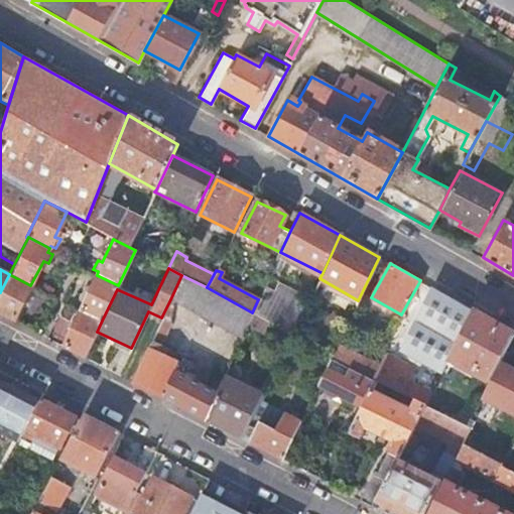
[(30,285),(9,274),(0,292),(0,312),(14,319),(25,296),(31,298),(35,289),(30,286),(30,285)]
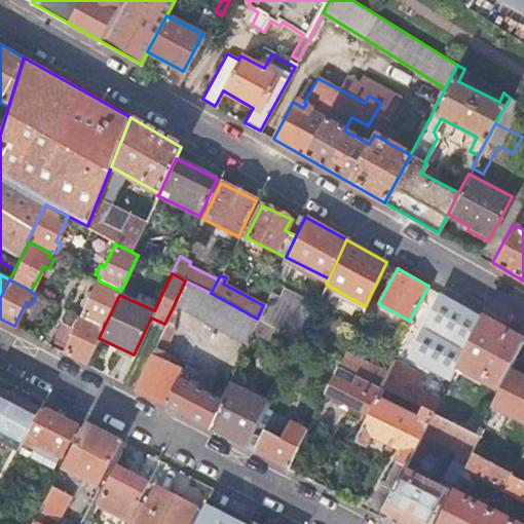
[(119,295),(120,291),(99,281),(97,283),(92,281),(87,290),(92,293),(81,316),(104,327),(119,295)]
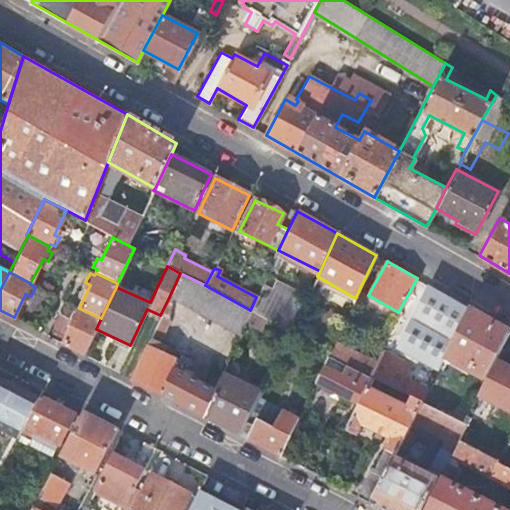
[(205,285),(180,273),(169,297),(239,334),(250,310),(205,285)]
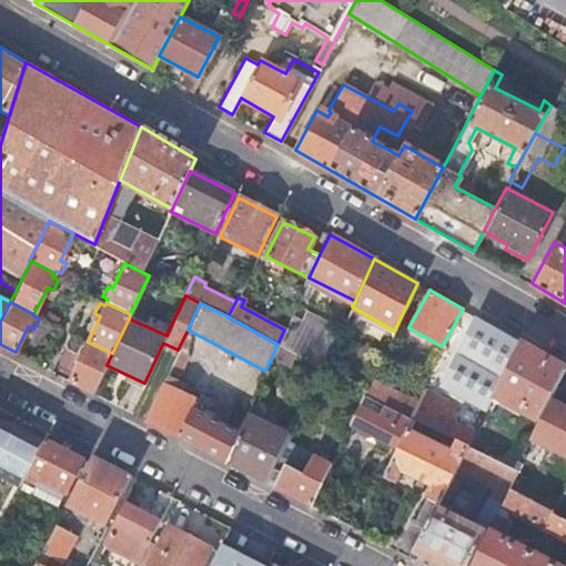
[(486,408),(493,395),(521,341),(476,316),(442,385),(486,408)]
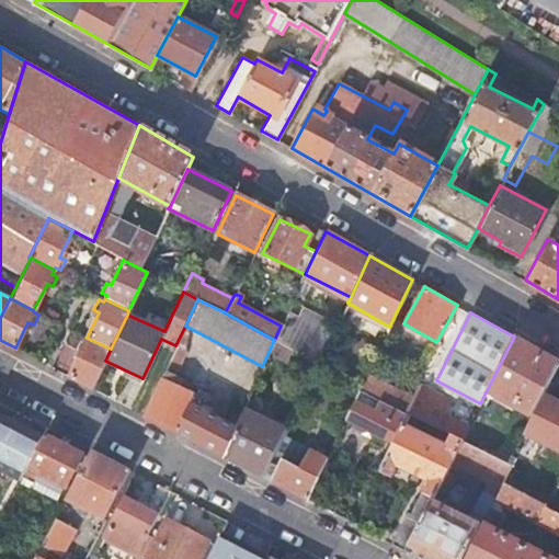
[(286,314),(281,326),(274,340),(297,353),(311,327),(286,314)]
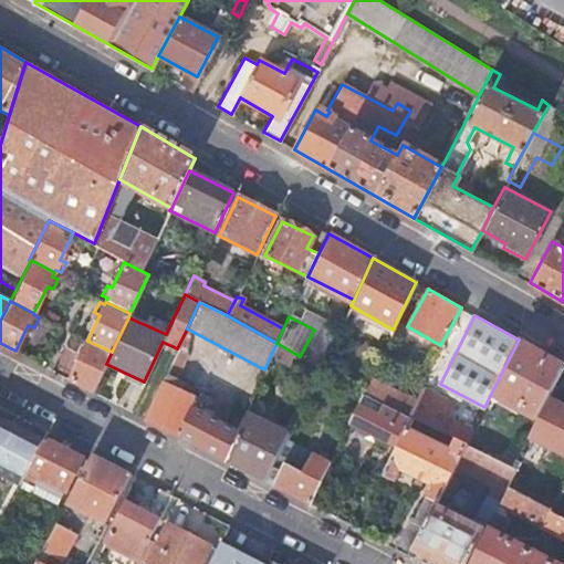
[(112,352),(87,341),(86,345),(80,342),(81,338),(66,332),(58,351),(73,357),(75,352),(81,355),(70,380),(94,392),(106,364),(112,352)]
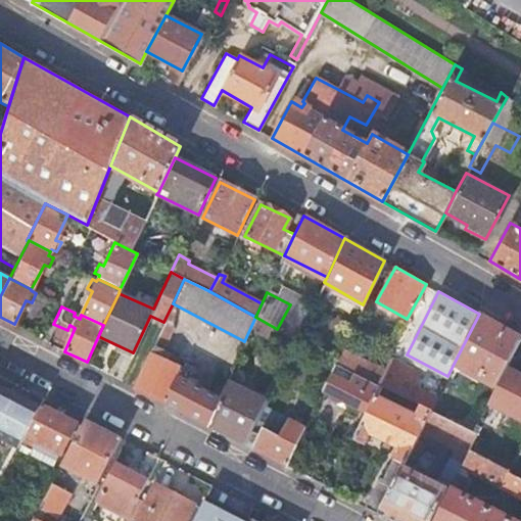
[(495,386),(520,337),(479,314),(454,364),(495,386)]
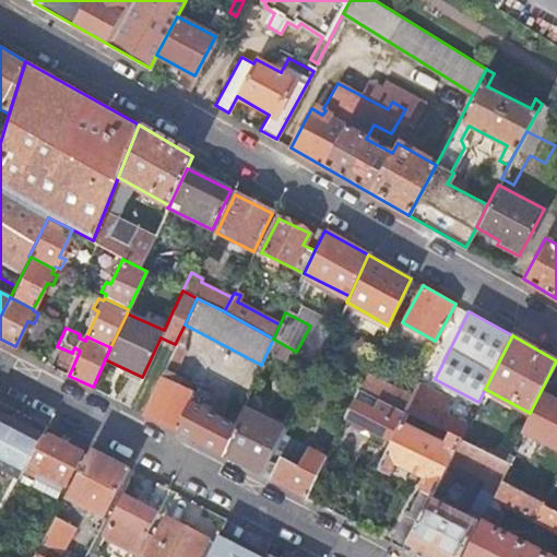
[(176,430),(221,453),(235,426),(233,425),(193,405),(197,395),(172,383),(176,374),(173,371),(182,350),(175,346),(143,414),(177,429),(176,430)]
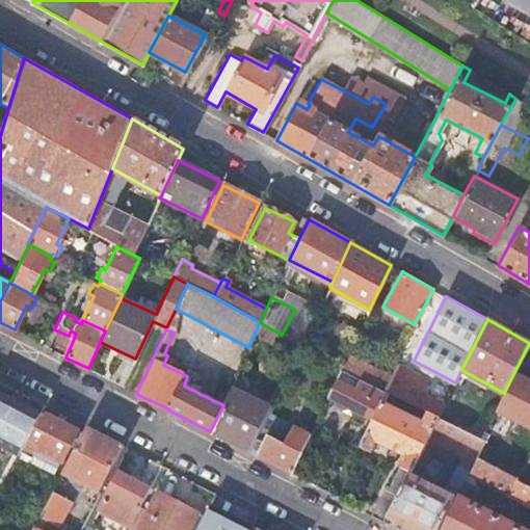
[(396,364),(390,376),(383,389),(382,392),(427,414),(438,419),(445,403),(421,392),(427,379),(396,364)]
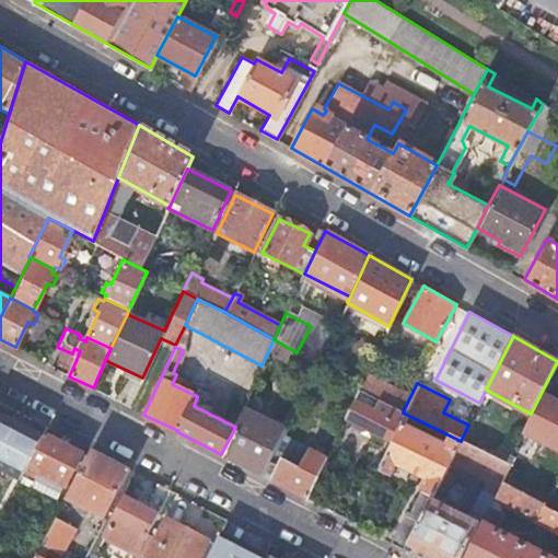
[(410,396),(395,390),(390,402),(404,409),(410,396)]
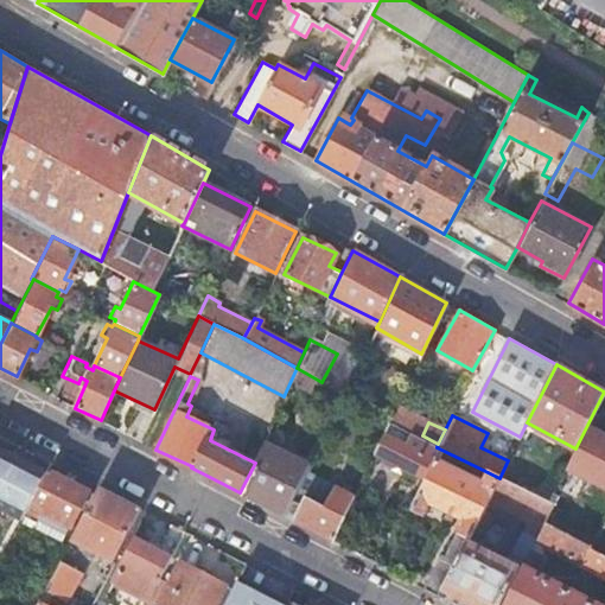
[(426,481),(437,460),(382,433),(373,453),(426,481)]
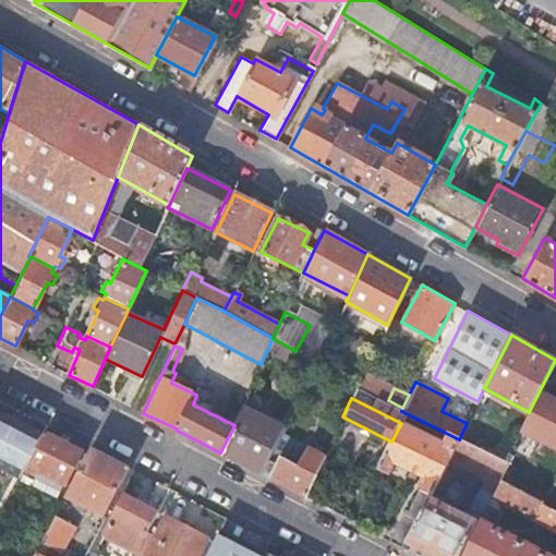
[(283,426),(242,406),(232,424),(234,425),(220,452),(261,472),(283,426)]
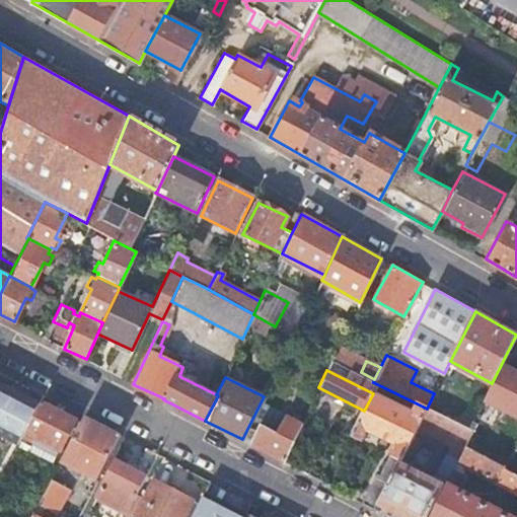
[(43,394),(29,387),(0,443),(0,457),(8,462),(19,440),(40,401),(43,394)]
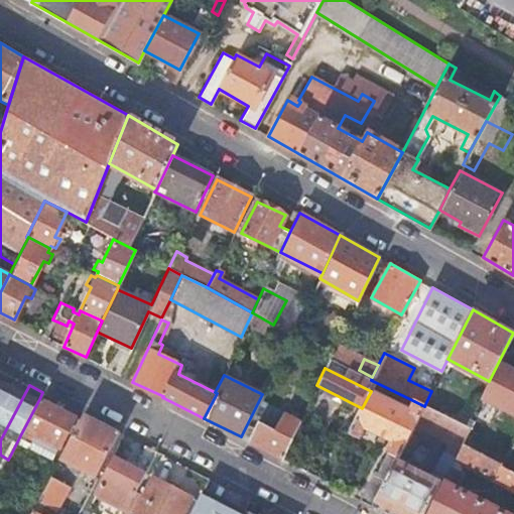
[(361,500),(373,506),(405,442),(414,426),(424,406),(414,401),(409,411),(371,391),(362,408),(349,433),(359,438),(365,427),(393,442),(377,473),(375,472),(361,500)]
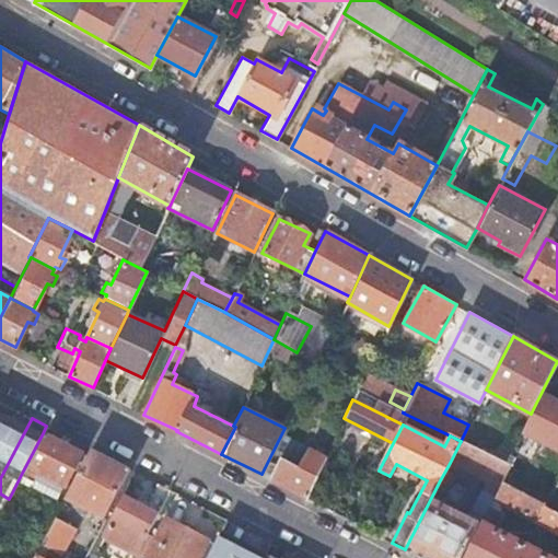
[(81,453),(43,433),(21,475),(33,481),(31,486),(56,499),(65,483),(66,484),(81,453)]
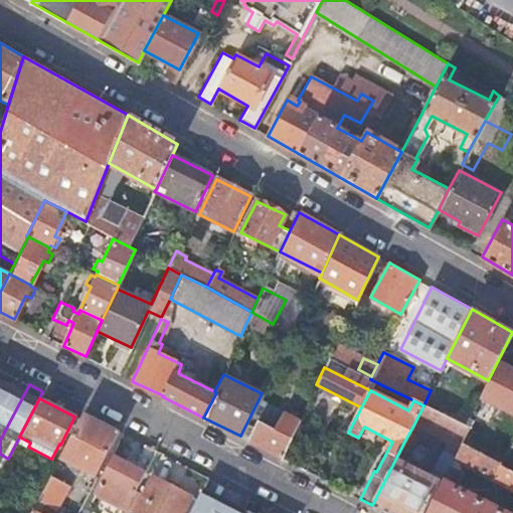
[(458,421),(423,405),(413,425),(448,443),(458,421)]
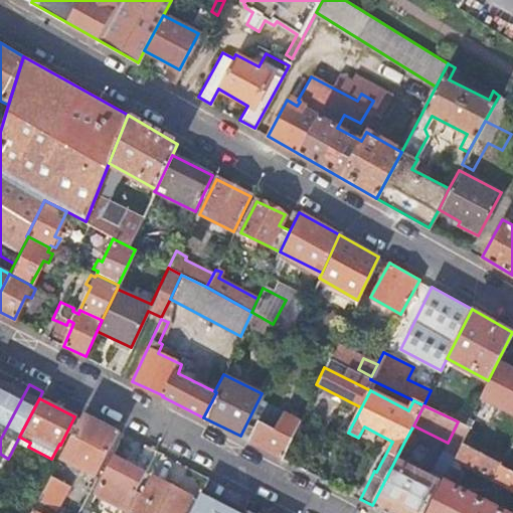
[(119,431),(82,412),(59,458),(74,465),(72,470),(77,472),(79,468),(96,476),(119,431)]
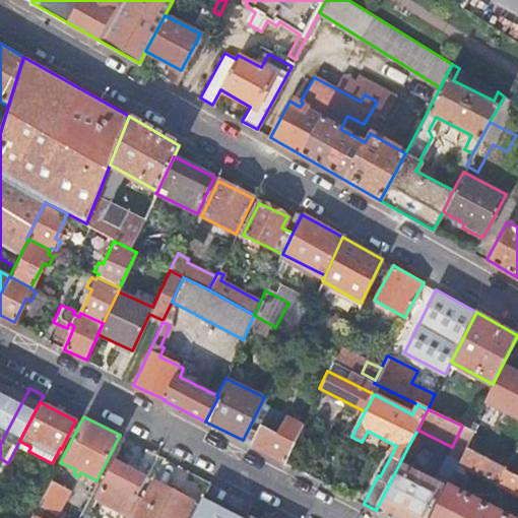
[(282,462),(302,425),(285,416),(278,433),(260,424),(249,445),(282,462)]
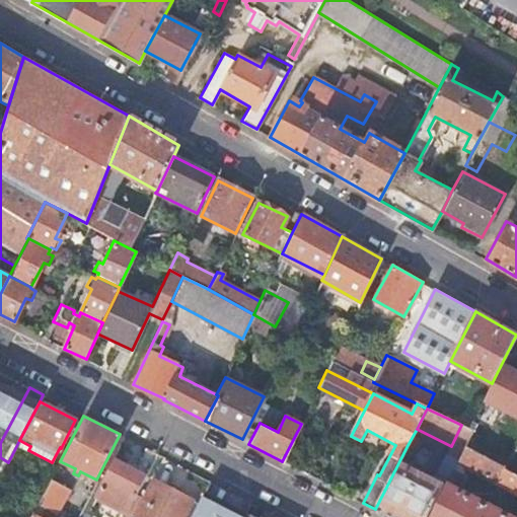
[(477,423),(472,420),(468,428),(472,430),(465,445),(505,466),(514,450),(473,429),(477,423)]
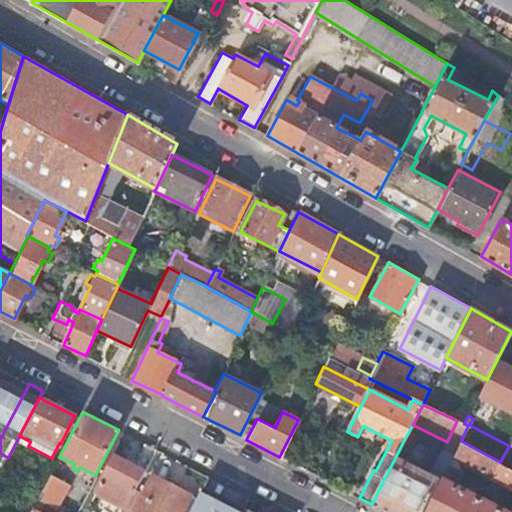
[(424,511),(441,480),(426,472),(428,468),(422,465),(420,470),(406,463),(412,452),(409,450),(412,445),(404,441),(371,504),(387,511),(424,511)]
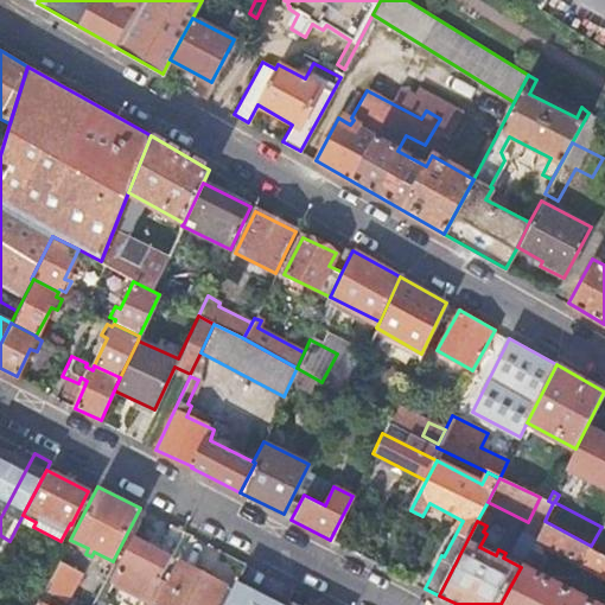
[(591,546),(545,521),(534,539),(581,564),(591,546)]
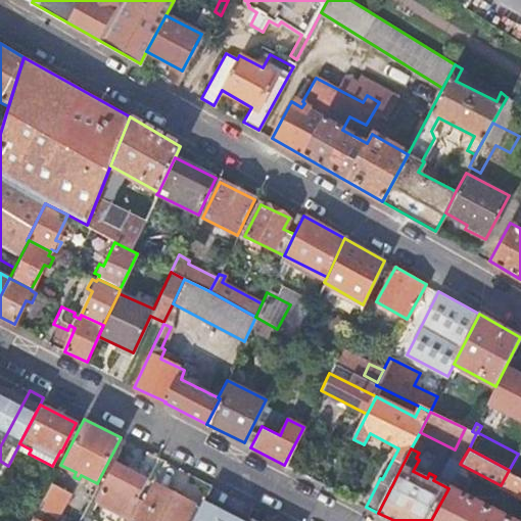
[(158,458),(146,452),(134,474),(115,464),(97,501),(113,508),(112,510),(128,518),(137,500),(158,458)]
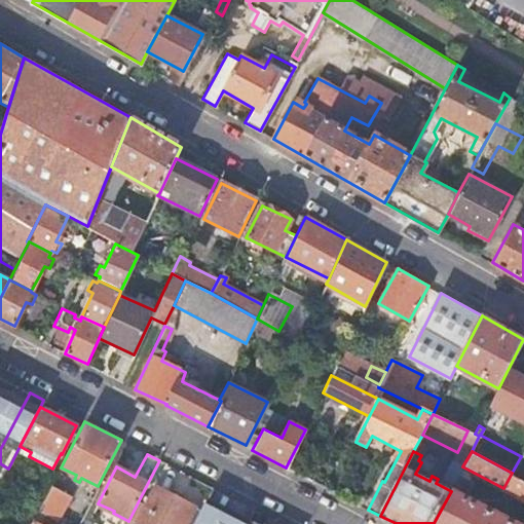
[(518,523),(464,497),(473,482),(459,475),(451,491),(434,523),(518,523)]
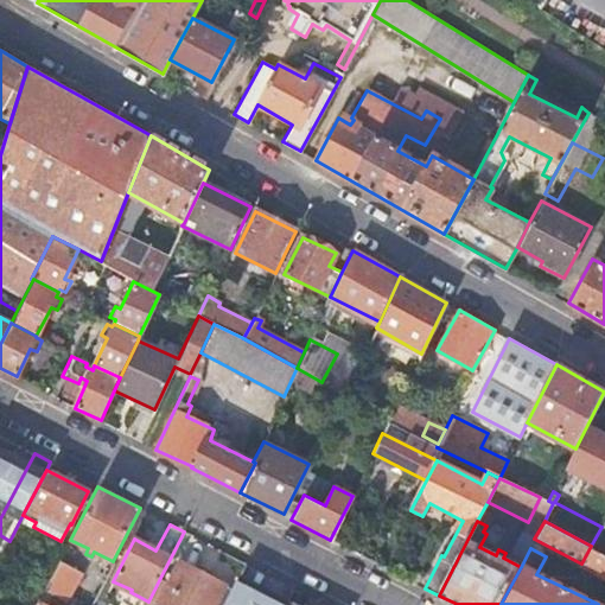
[(604,554),(596,549),(586,566),(604,575),(604,554)]
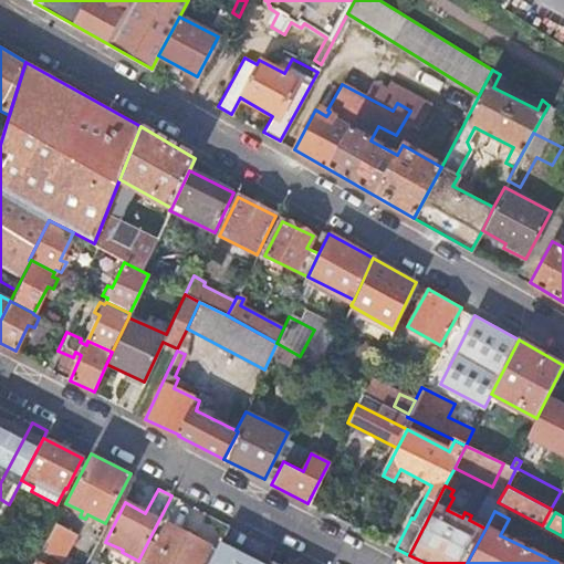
[(76,534),(55,523),(33,563),(44,563),(49,554),(62,561),(76,534)]
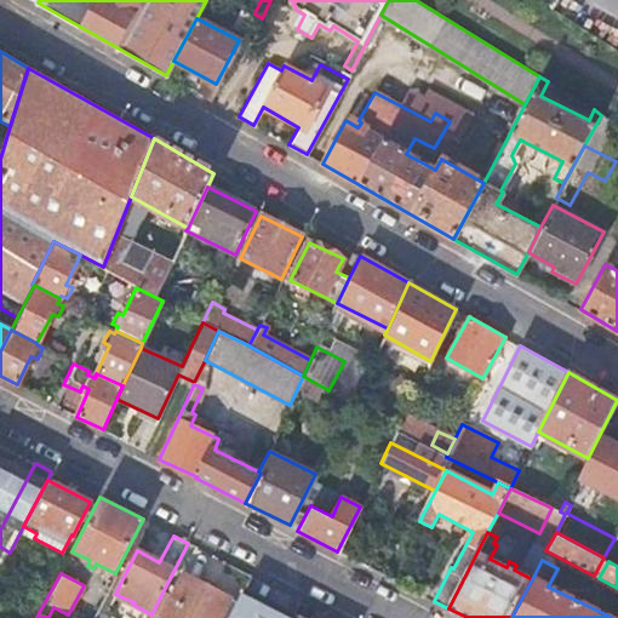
[(172,598),(162,593),(152,614),(149,617),(155,617),(156,617),(158,617),(218,617),(229,598),(183,574),(172,598)]
